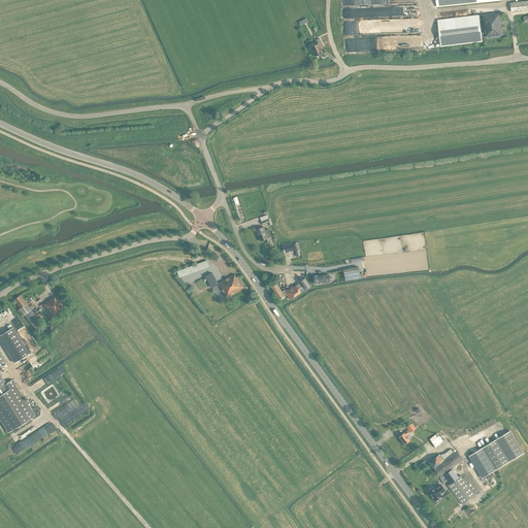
[(527,0),(510,2),(510,11),(527,10),(527,9),(527,0)]
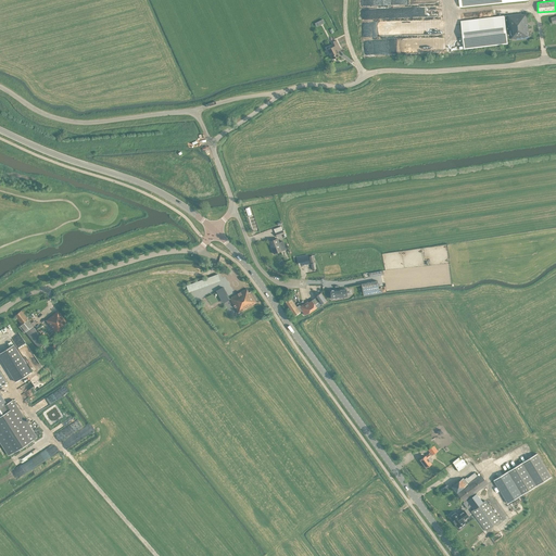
[(469,20),(460,21),(464,46),(465,49),(469,48),(507,43),(507,38),(510,38),(529,36),(528,28),(527,14),(526,14),(526,13),(521,14),(521,13),(469,20)]
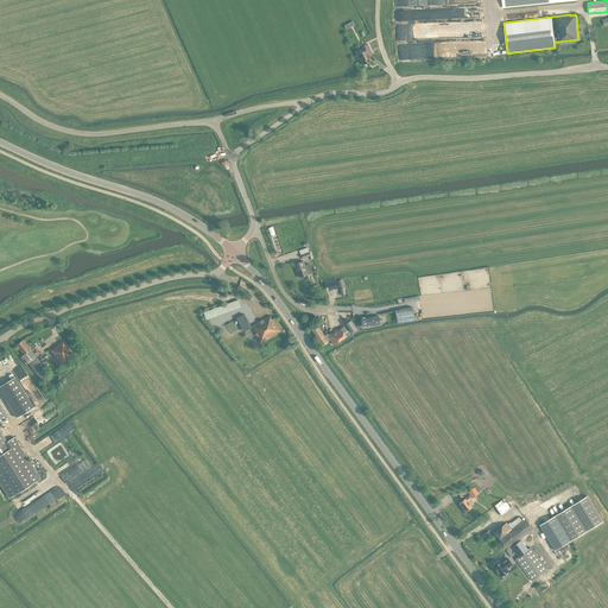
[(369,56),(373,55),(367,44),(362,46),(365,50),(358,54),(362,65),(372,61),(369,56)]
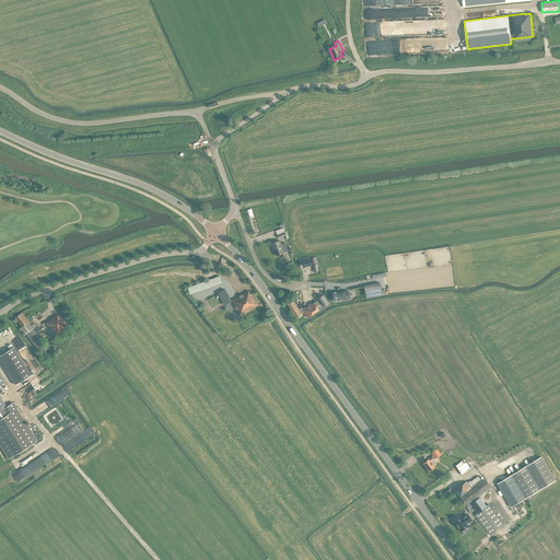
[(271,244),(276,256),(283,253),(279,241),(271,244)]
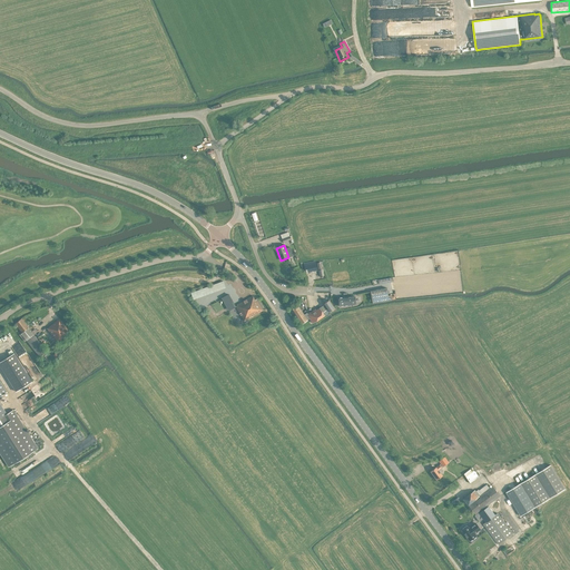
[(304,265),(305,273),(315,272),(313,264),(304,265)]
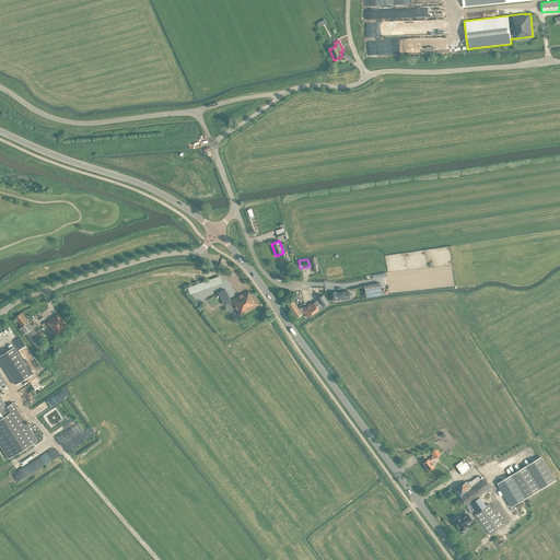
[(230,300),(220,282),(213,286),(223,303),(230,300)]
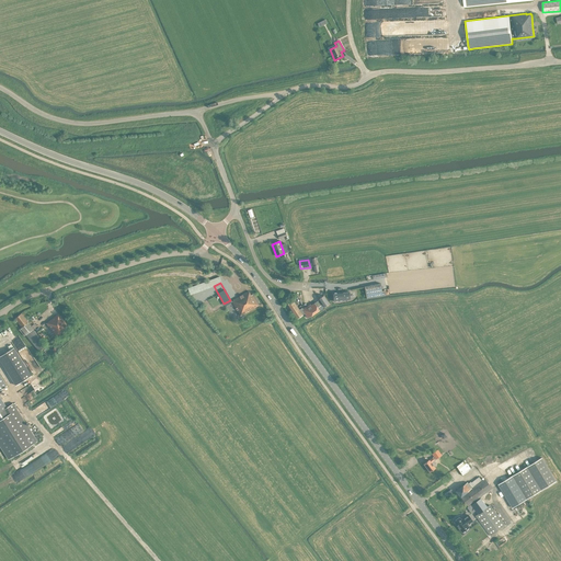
[(380,283),(364,286),(364,287),(366,298),(385,295),(384,290),(381,290),(380,283)]
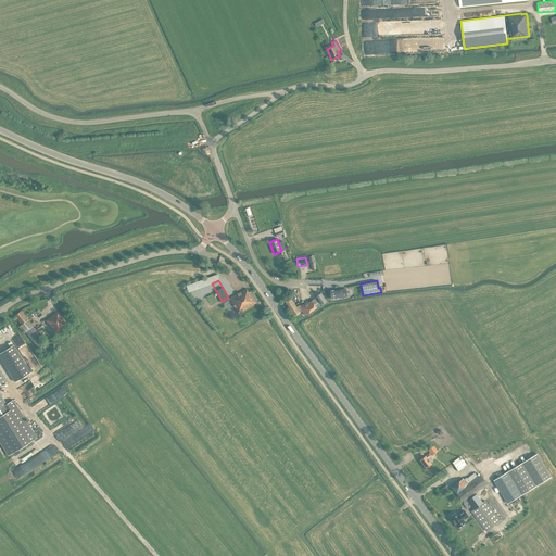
[(229,299),(238,314),(256,304),(251,293),(249,293),(247,289),(229,299)]
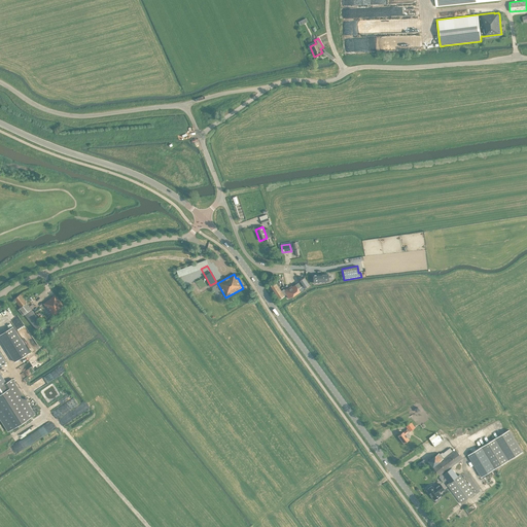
[(313,275),(314,283),(315,283),(318,283),(318,282),(322,282),(322,281),(328,281),(327,274),(322,275),(321,274),(313,275)]
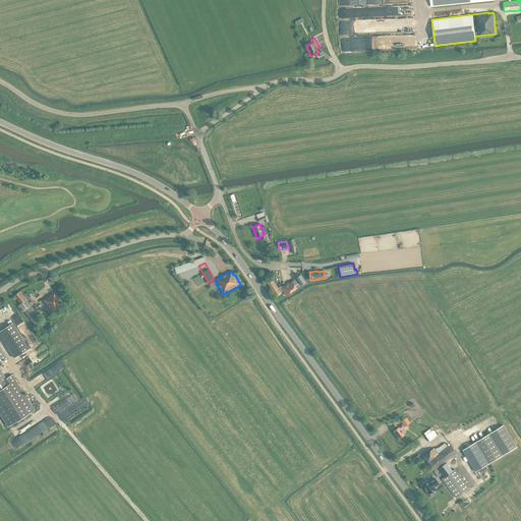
[(288,282),(284,285),(289,293),(296,288),(295,285),(299,282),(301,285),(306,282),(300,274),(296,278),(296,279),(292,281),(289,283),(288,282)]
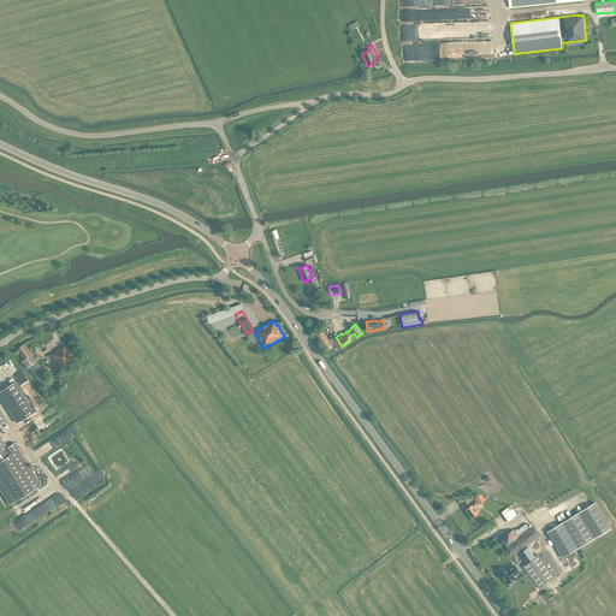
[(315,335),(320,342),(327,338),(325,335),(327,333),(324,329),(315,335)]
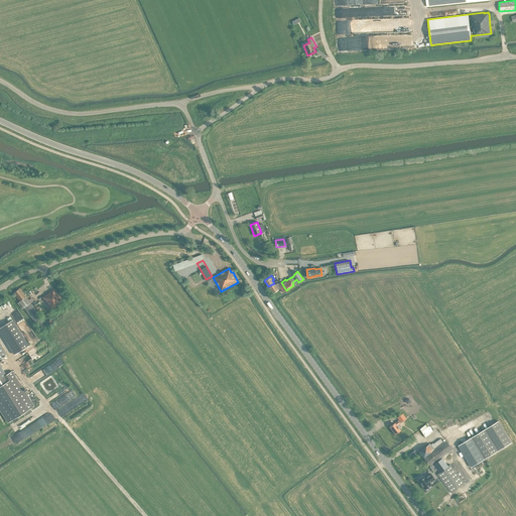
[(274,283),(268,286),(272,293),(280,288),(283,292),(286,290),(281,282),(278,284),(277,283),(275,285),(274,283)]
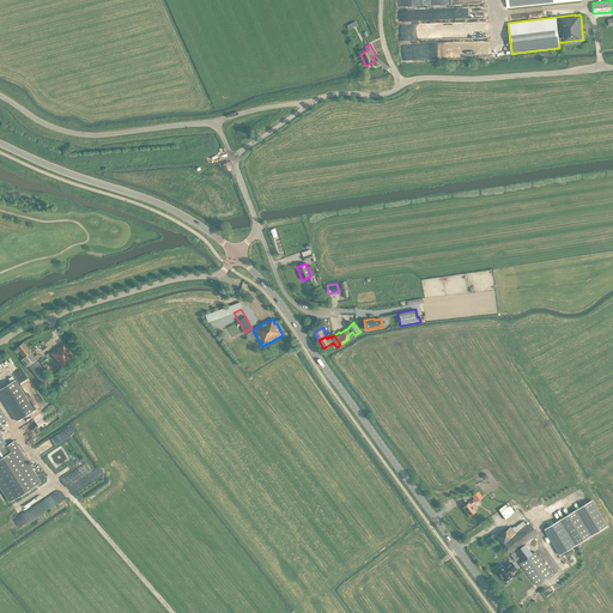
[(28,368),(29,366),(43,384),(50,378),(37,360),(30,352),(31,351),(24,341),(14,349),(23,358),(22,359),(28,368)]
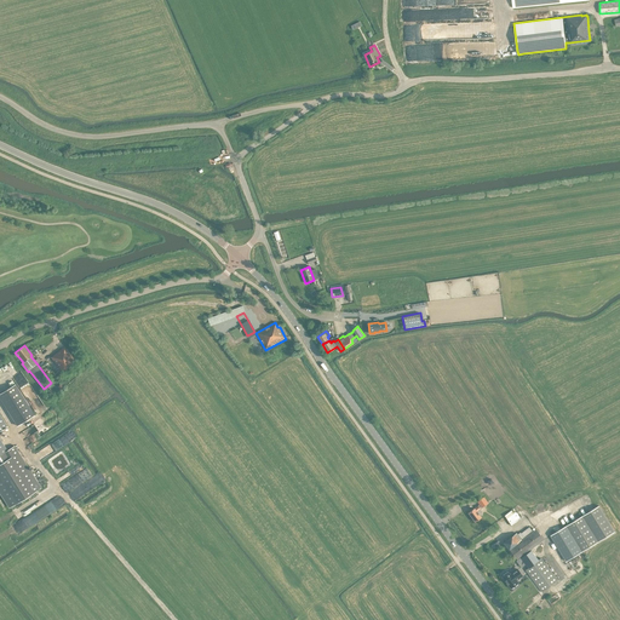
[(52,359),(63,372),(76,361),(70,354),(64,346),(56,354),(57,355),(52,359)]
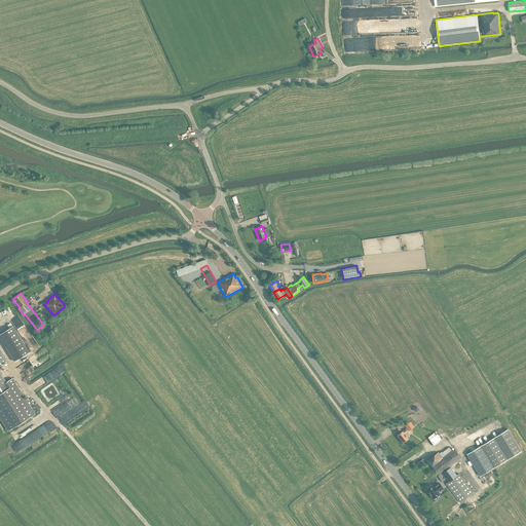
[(12,326),(0,333),(0,337),(14,361),(29,352),(12,326)]
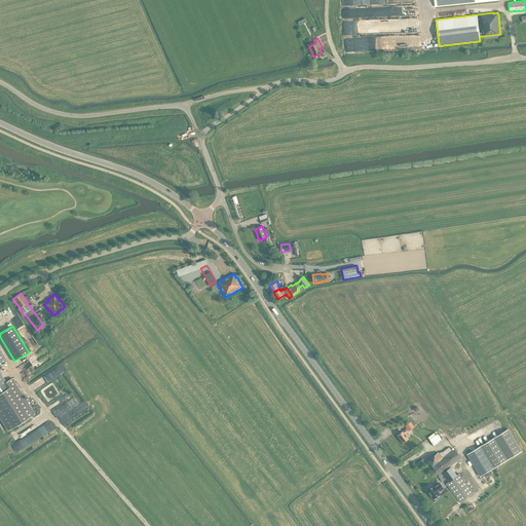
[(0,417),(8,430),(34,414),(15,384),(15,383),(12,378),(6,382),(0,372),(0,365),(6,362),(0,351),(0,417)]
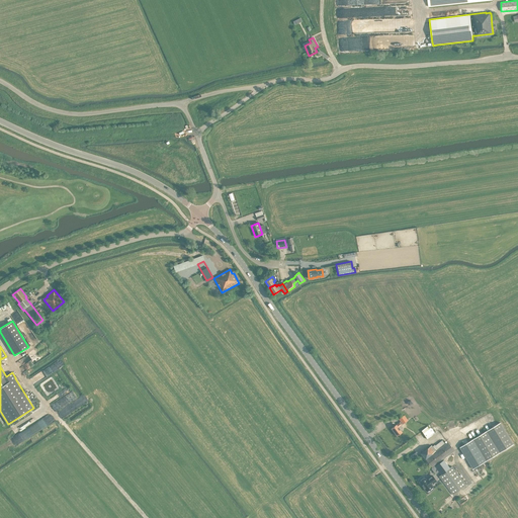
[(399,419),(403,424),(408,420),(404,415),(399,419)]
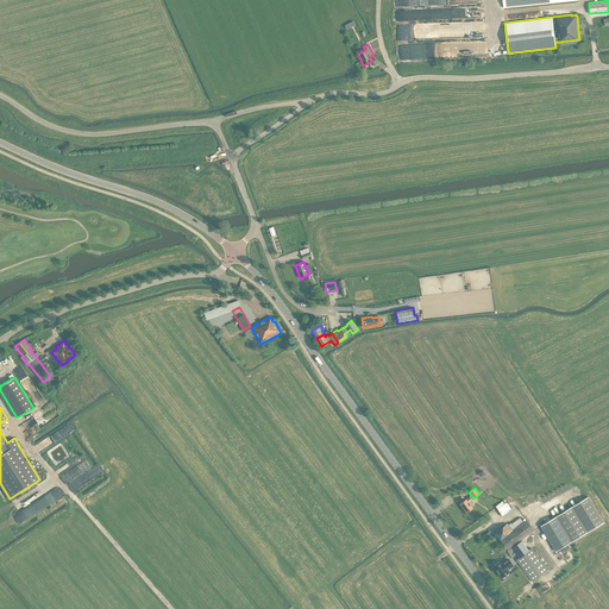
[(481,495),(469,504),(472,508),(473,510),(478,508),(481,512),(488,506),(481,495)]
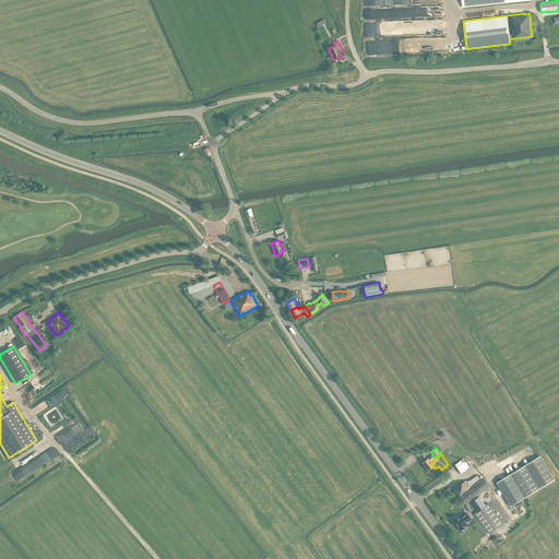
[(537,458),(497,483),(511,506),(525,497),(528,495),(554,479),(539,455),(537,458)]
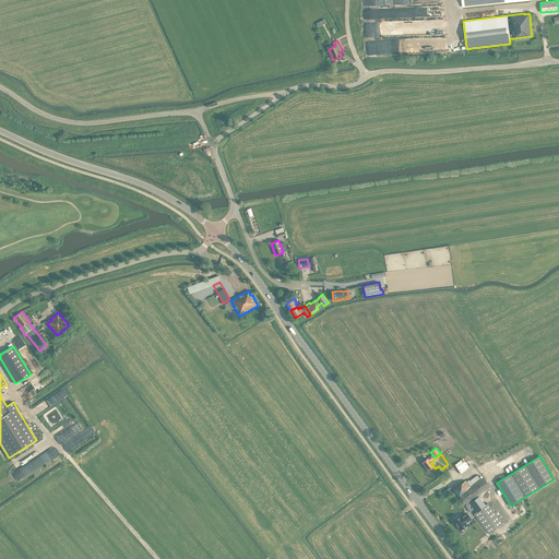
[(421,462),(428,471),(433,466),(430,463),(429,461),(432,459),(430,456),(428,459),(427,459),(421,462)]
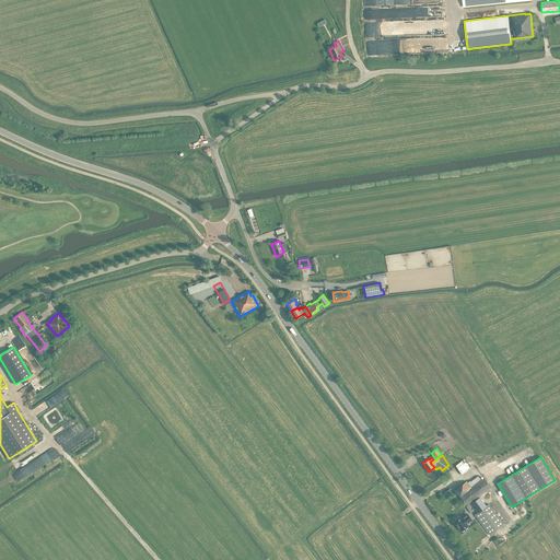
[(464,459),(455,466),(459,473),(462,475),(470,469),(464,459)]
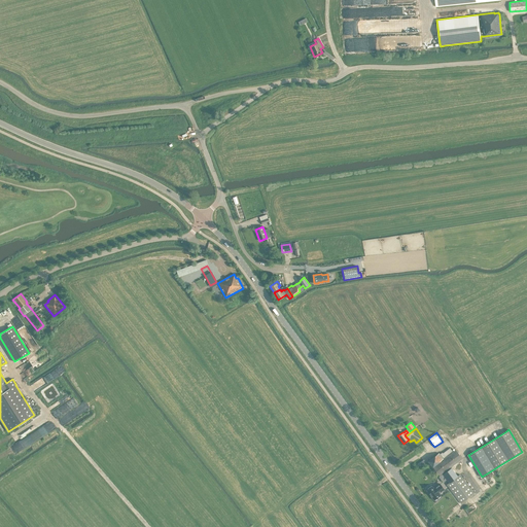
[(432,467),(440,476),(462,458),(456,450),(432,467)]
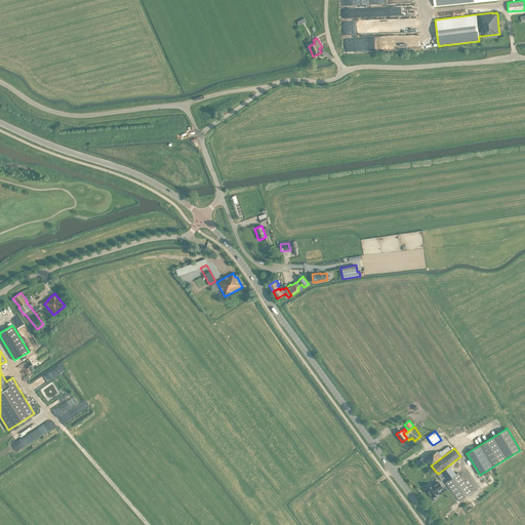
[(427,459),(431,465),(442,456),(438,451),(427,459)]
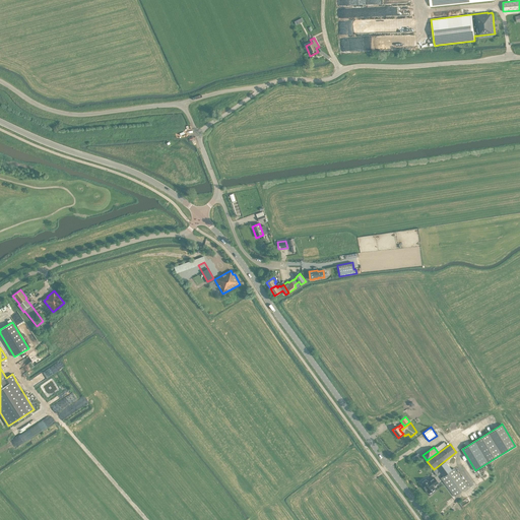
[(445,461),(437,468),(443,476),(441,477),(455,497),(467,486),(454,468),(451,470),(445,461)]
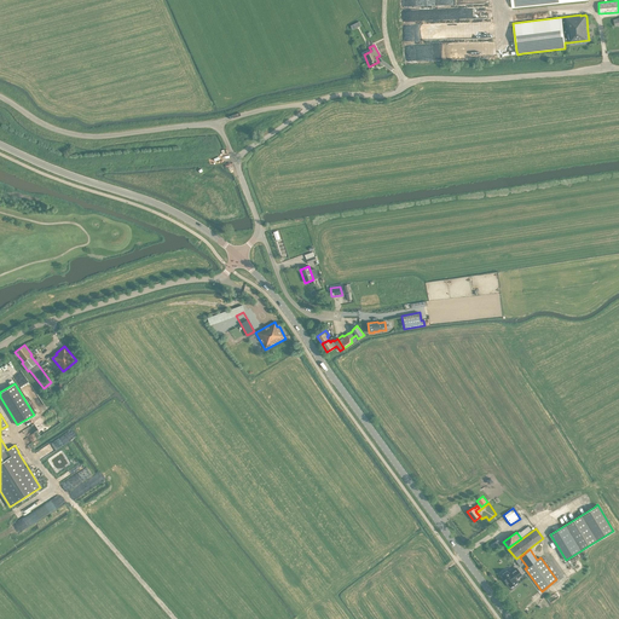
[(502,576),(509,586),(516,582),(515,579),(521,574),(516,568),(510,572),(509,571),(502,576)]
